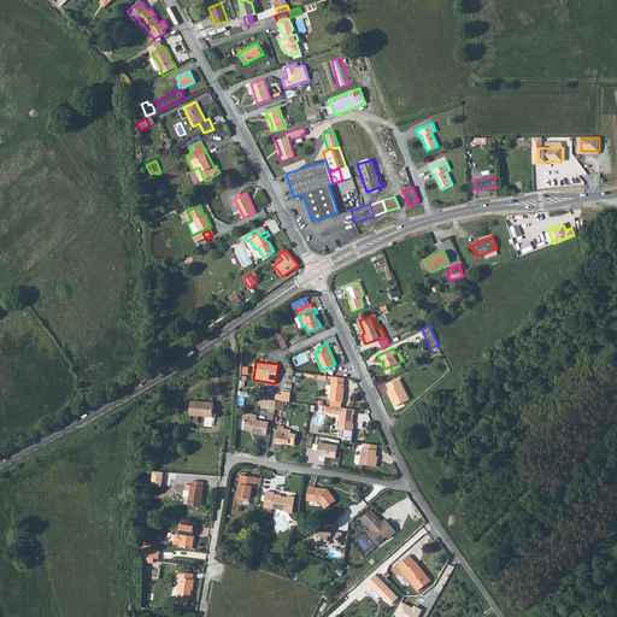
[(345,378),(335,377),(333,376),(333,378),(329,400),(330,400),(342,401),(344,403),(345,392),(344,391),(345,378)]
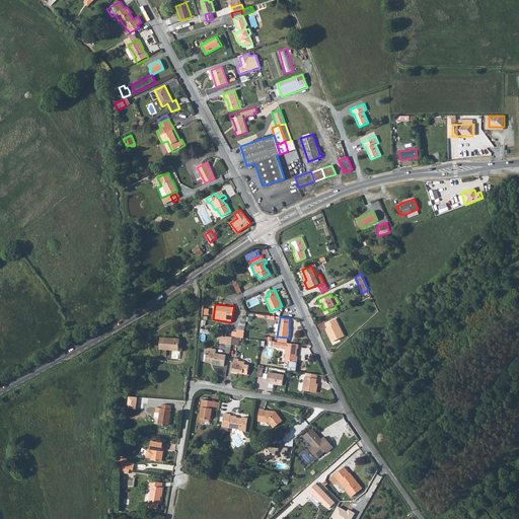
[(325,323),(327,327),(328,329),(326,330),(332,342),(345,336),(337,318),(325,323)]
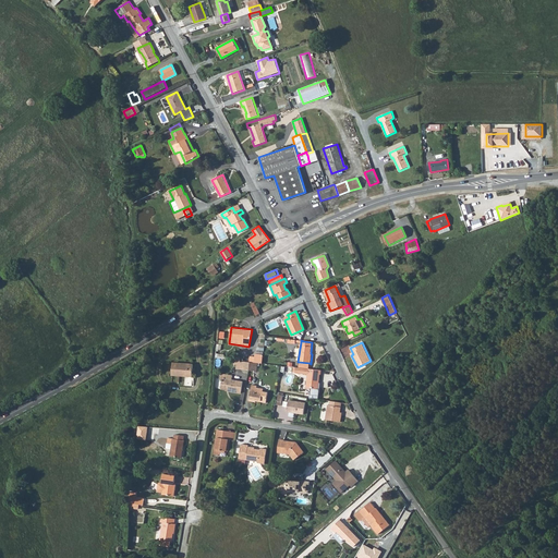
[(250,362),(242,361),(241,368),(249,371),(250,362)]
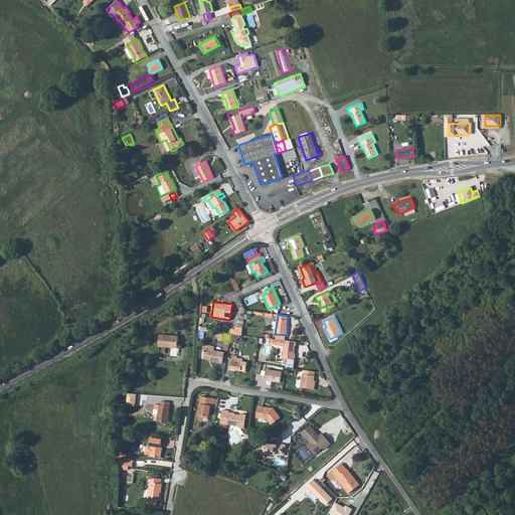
[(235,334),(230,334),(229,342),(236,343),(238,335),(235,334)]
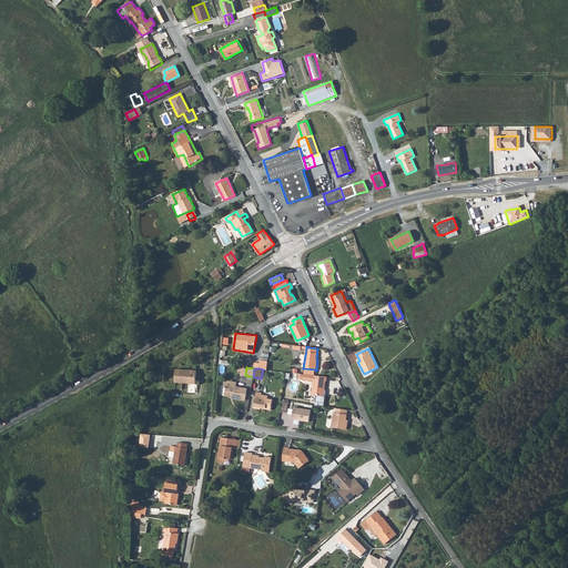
[(195,383),(196,371),(175,369),(175,382),(195,383)]
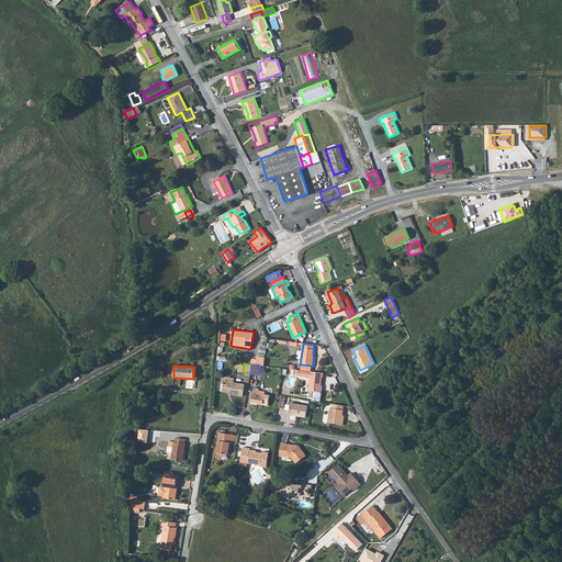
[(311,371),(301,370),(298,369),(296,375),(311,377),(308,390),(313,391),(312,397),(321,398),(322,392),(321,392),(322,378),(323,377),(324,373),(311,371)]
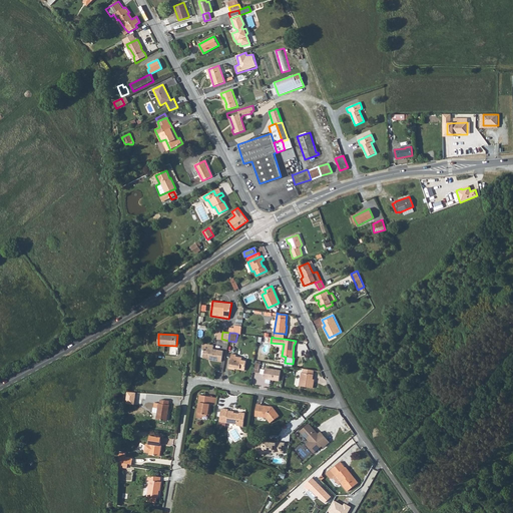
[(202,357),(207,358),(210,359),(209,360),(220,362),(222,352),(213,350),(213,346),(203,344),(202,350),(202,351),(203,351),(202,357)]
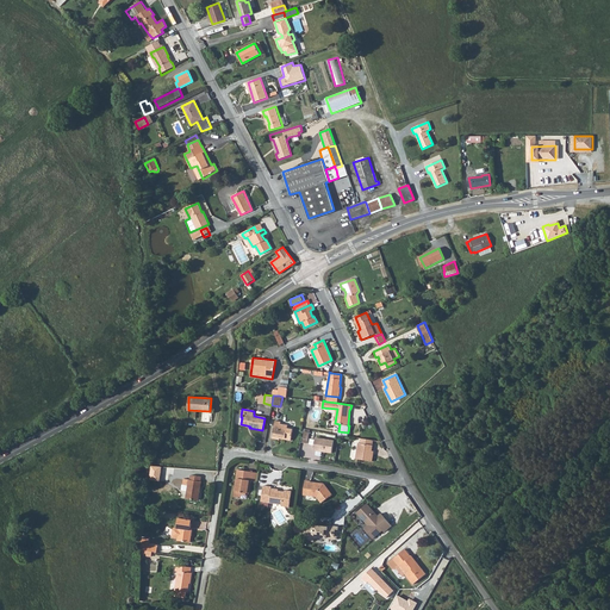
[(279,440),(280,439),(280,436),(282,437),(282,439),(291,440),(293,429),(287,428),(287,425),(281,424),(281,422),(275,421),(273,439),(279,440)]
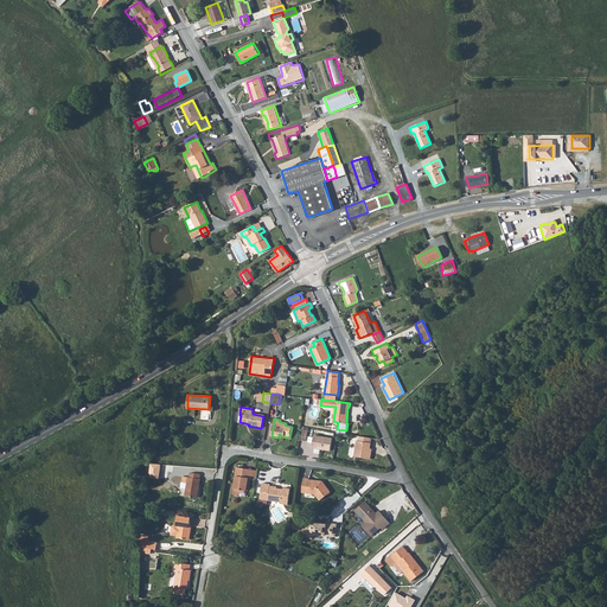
[(313,436),(312,448),(331,451),(332,440),(313,436)]
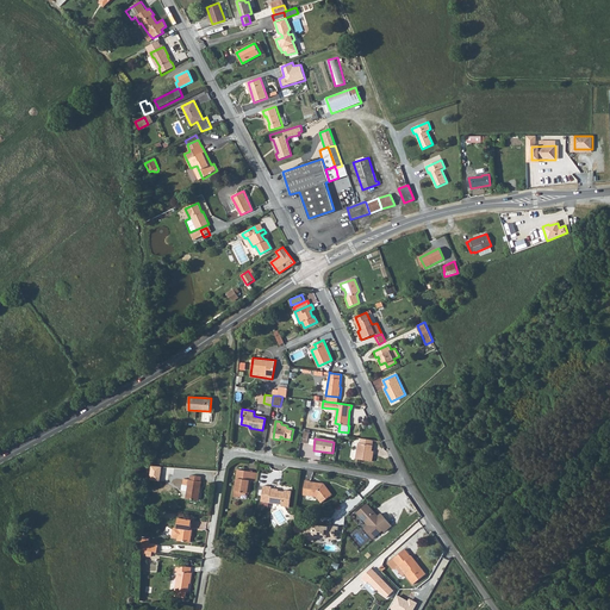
[(373,441),(361,439),(360,443),(359,442),(356,458),(373,461),(374,454),(372,454),(372,450),(373,441)]
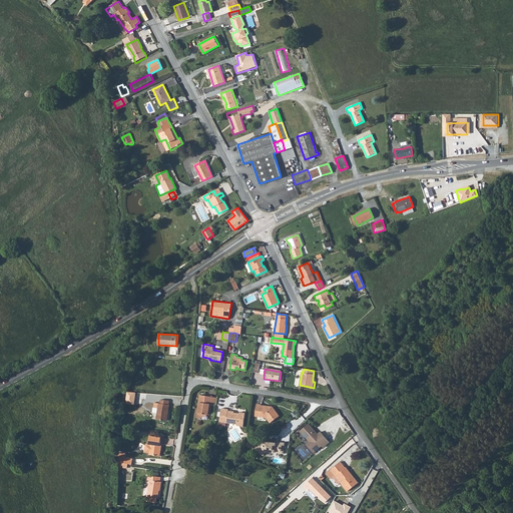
[(135,393),(126,392),(125,404),(134,405),(135,393)]
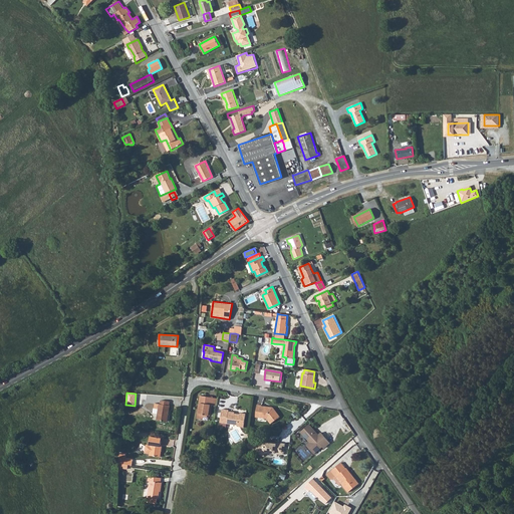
[(213,406),(214,398),(201,396),(197,417),(203,418),(203,415),(210,416),(211,406),(213,406)]
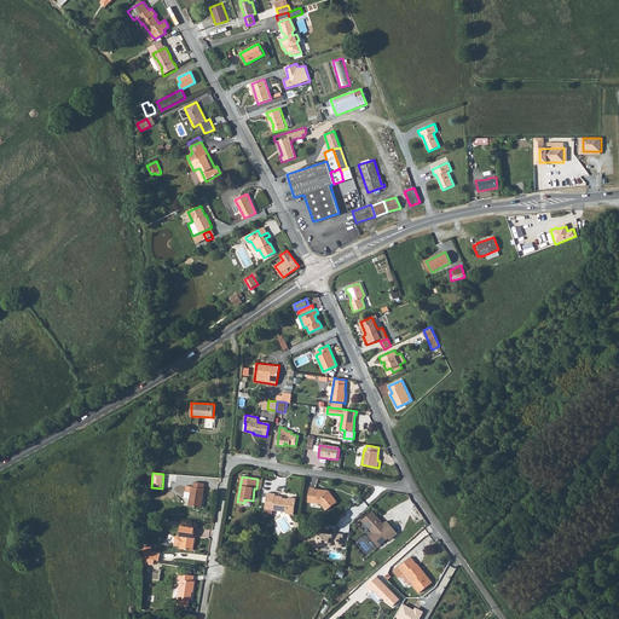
[(190,496),(189,505),(201,508),(202,501),(203,501),(204,489),(203,489),(204,484),(194,481),(194,486),(192,486),(190,496)]
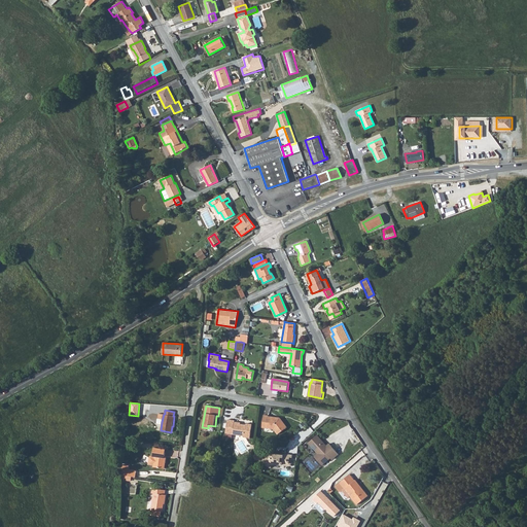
[(269,416),(264,415),(262,427),(274,428),(278,434),(287,428),(280,418),(279,419),(278,418),(278,417),(269,416)]
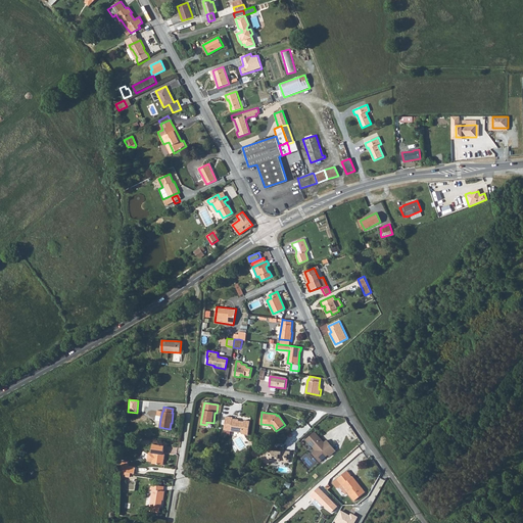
[(242,434),(248,434),(250,421),(244,420),(244,422),(239,421),(233,420),(233,419),(233,417),(227,416),(225,427),(231,428),(231,431),(242,432),(242,434)]
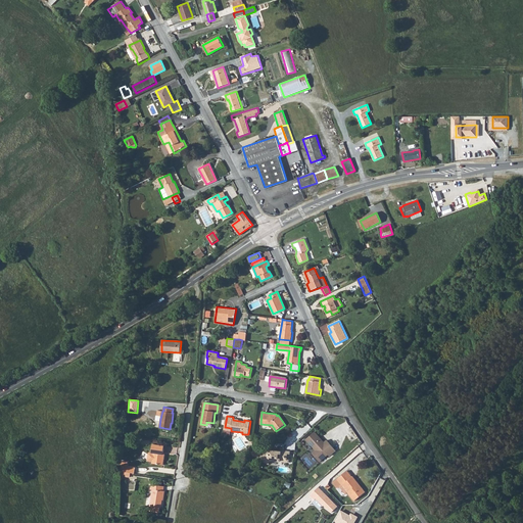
[(305,439),(311,444),(312,442),(317,448),(316,449),(312,453),(320,462),(328,455),(329,456),(336,450),(326,439),(324,441),(322,443),(317,438),(319,436),(315,431),(305,439)]
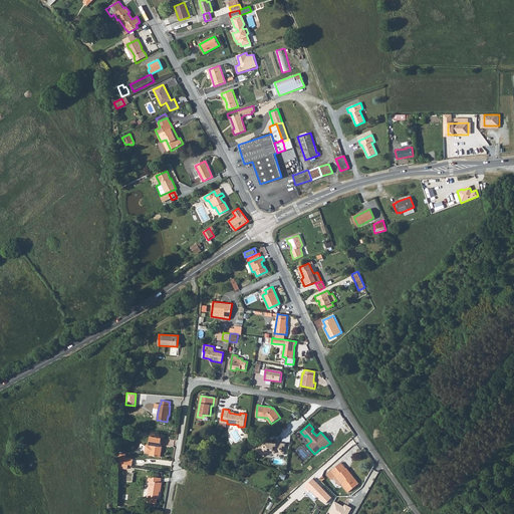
[(161,447),(161,444),(162,438),(150,437),(149,445),(151,446),(150,456),(161,457),(163,447),(161,447)]
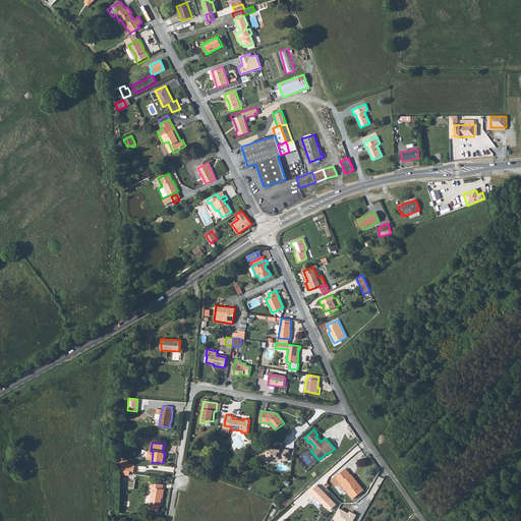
[(267,456),(273,457),(287,460),(289,449),(275,447),(275,448),(273,448),(272,447),(268,446),(262,448),(261,450),(264,458),(267,456)]
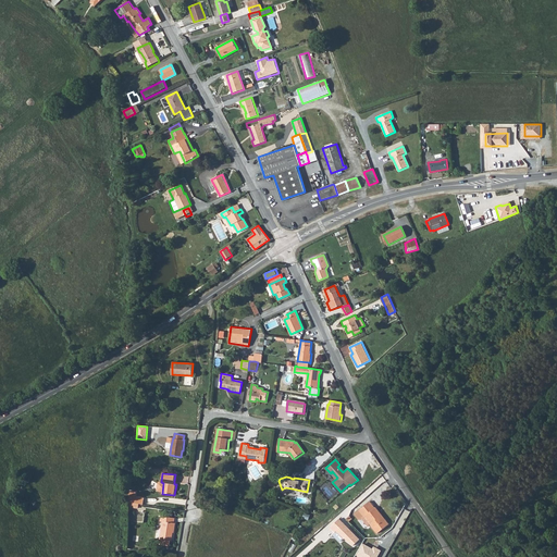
[(372,522),(370,523),(378,533),(390,524),(381,512),(379,515),(373,508),(374,508),(370,502),(355,514),(359,520),(364,517),(367,516),(372,522)]
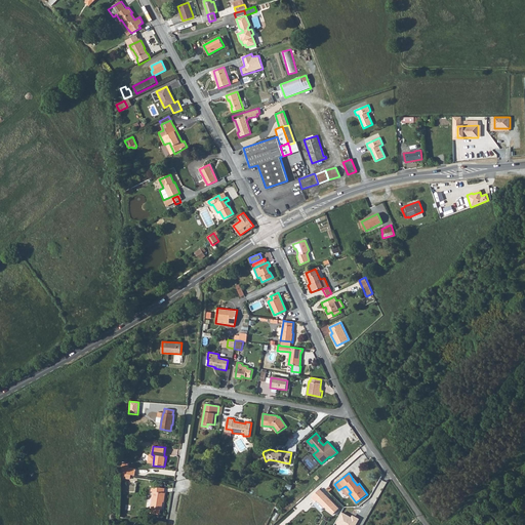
[(151,508),(162,510),(163,498),(164,498),(165,493),(164,492),(164,488),(152,486),(152,491),(153,491),(151,508)]
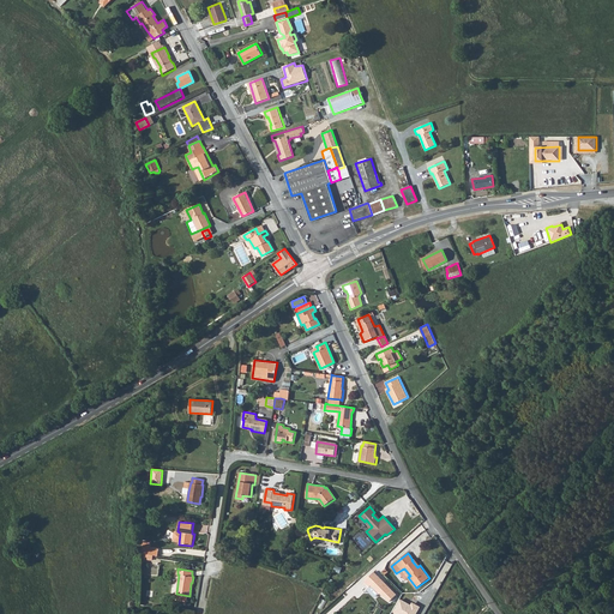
[(374,572),(365,582),(369,588),(367,590),(375,599),(380,593),(391,603),(397,596),(374,572)]
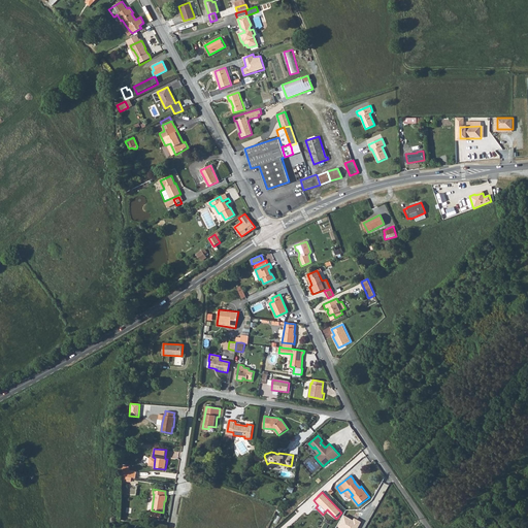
[(355,522),(344,516),(338,526),(341,527),(357,527),(361,522),(356,520),(355,522)]
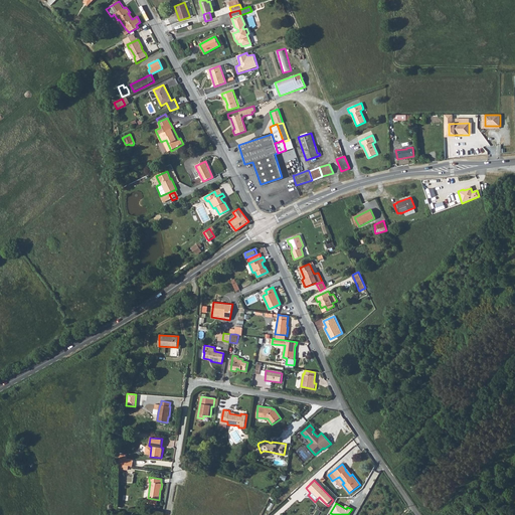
All buildings are outlined.
